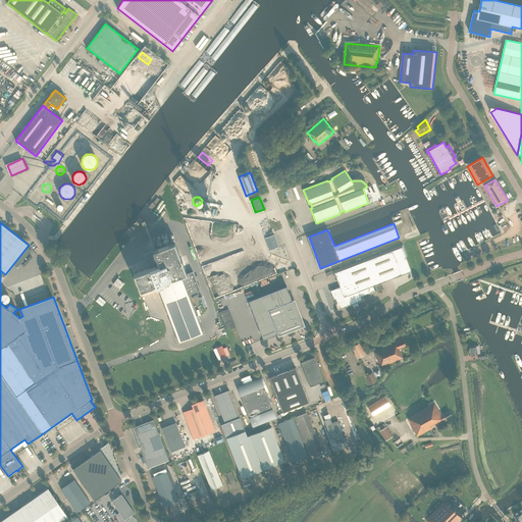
[(269,250),(278,247),(273,235),(265,239),(269,250)]
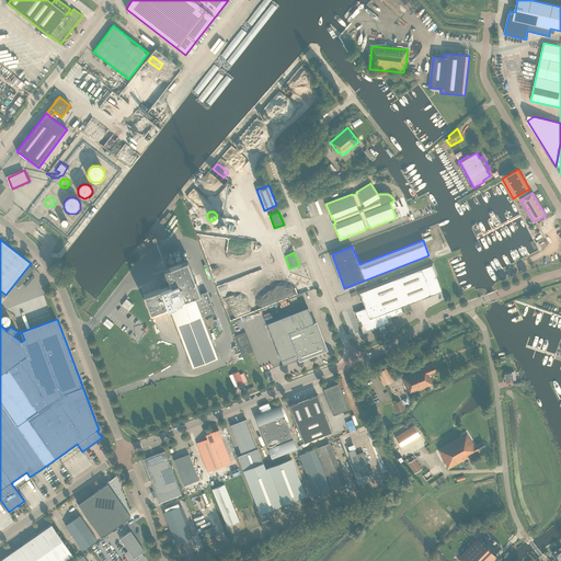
[(160,288),(144,295),(151,317),(170,310),(192,368),(218,358),(203,317),(215,312),(207,292),(201,294),(187,260),(169,267),(167,261),(163,263),(165,268),(155,273),(160,288)]
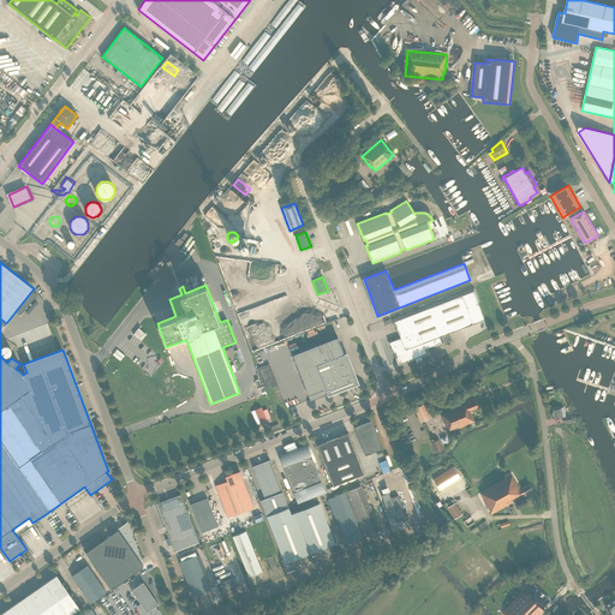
[(441,336),(484,320),(477,303),(479,302),(475,288),(390,320),(393,323),(395,323),(400,336),(387,341),(393,354),(394,354),(398,365),(416,358),(417,360),(421,359),(421,357),(427,354),(425,351),(443,344),(441,336)]
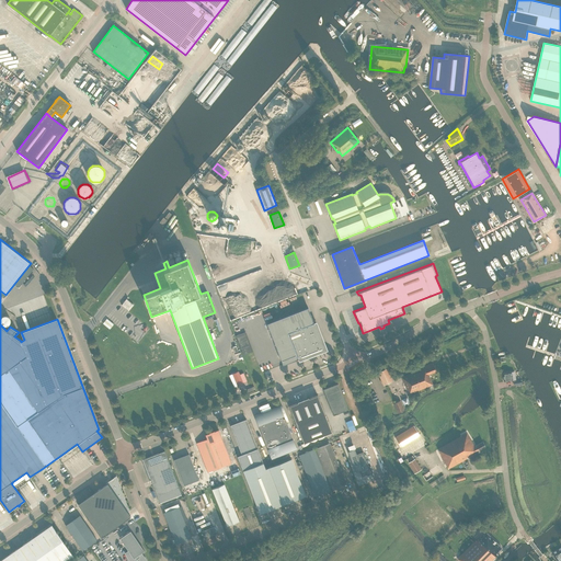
[(125,307),(129,301),(122,296),(117,301),(125,307)]
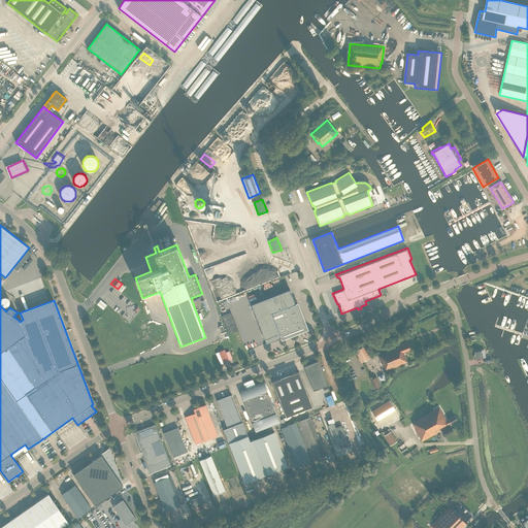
[(295,304),(290,290),(251,304),(266,343),(281,338),(282,338),(281,336),(283,336),(284,338),(306,329),(297,306),(295,306),(295,305),(296,304),(296,303),(295,304)]
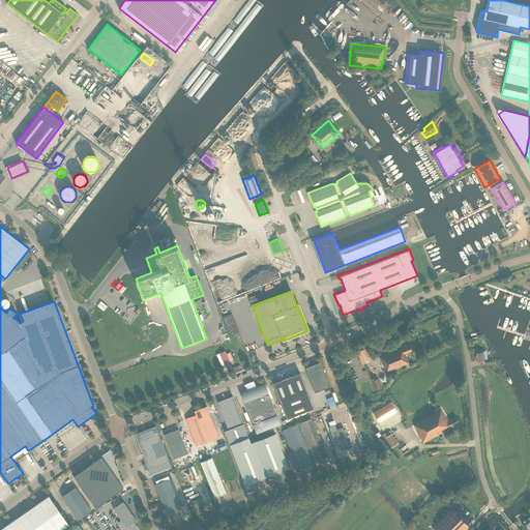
[(230,333),(239,330),(232,312),(223,315),(230,333)]
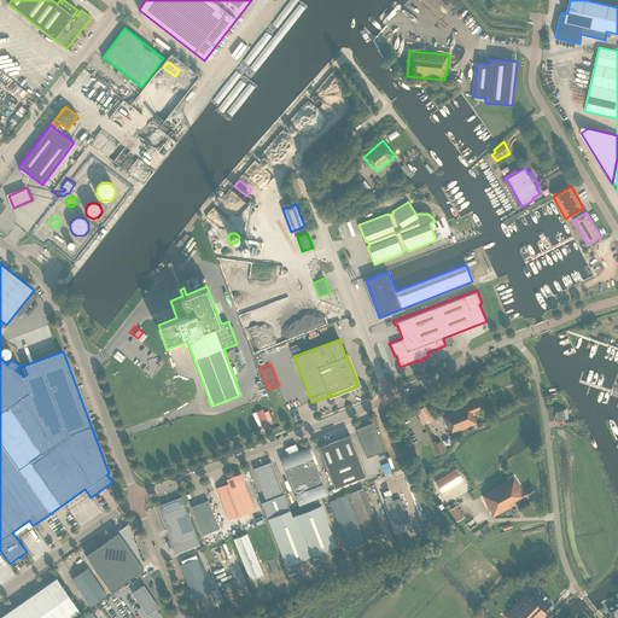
[(452,435),(476,424),(472,413),(481,409),(477,400),(466,404),(466,406),(442,417),(448,430),(449,430),(452,435)]
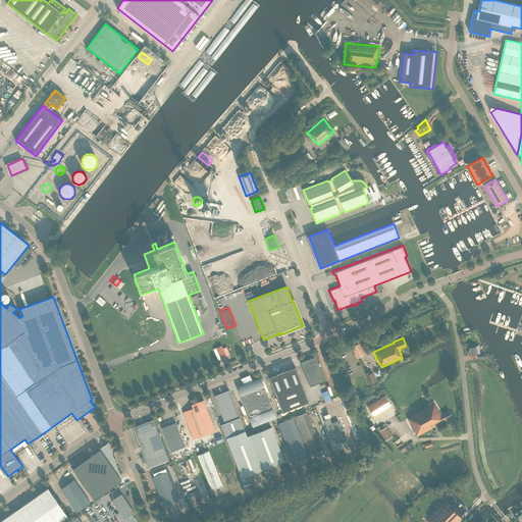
[(357,358),(365,355),(360,344),(352,347),(357,358)]
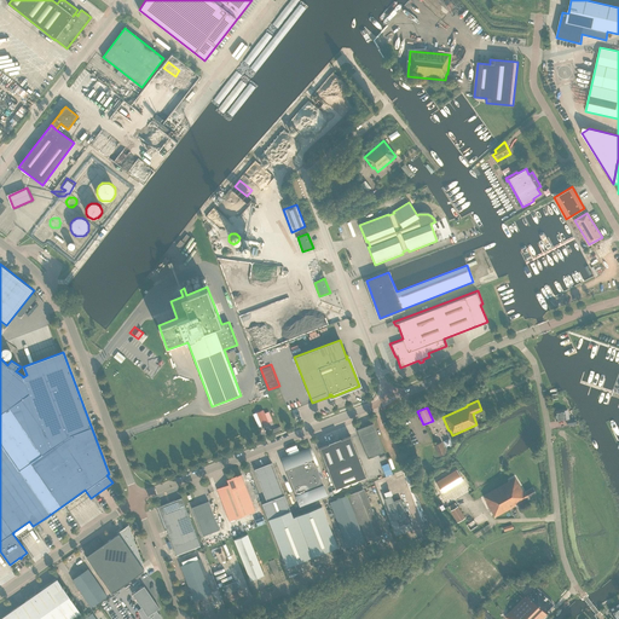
[(262,426),(268,423),(265,414),(262,410),(256,412),(262,426)]
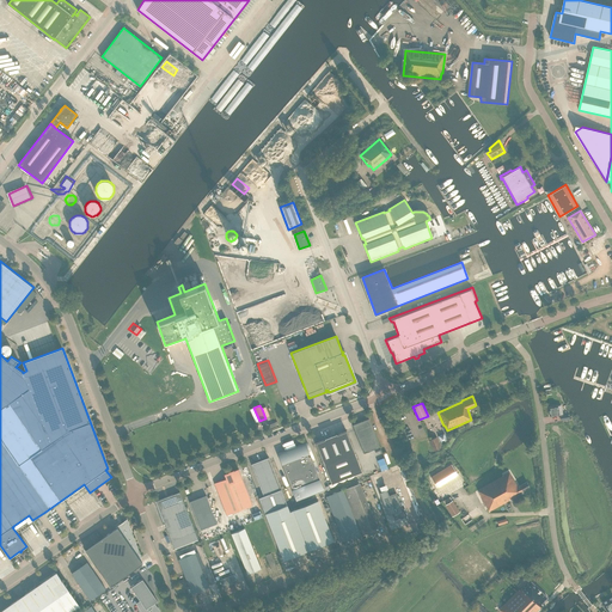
[(550,416),(562,415),(561,405),(549,408),(550,416)]
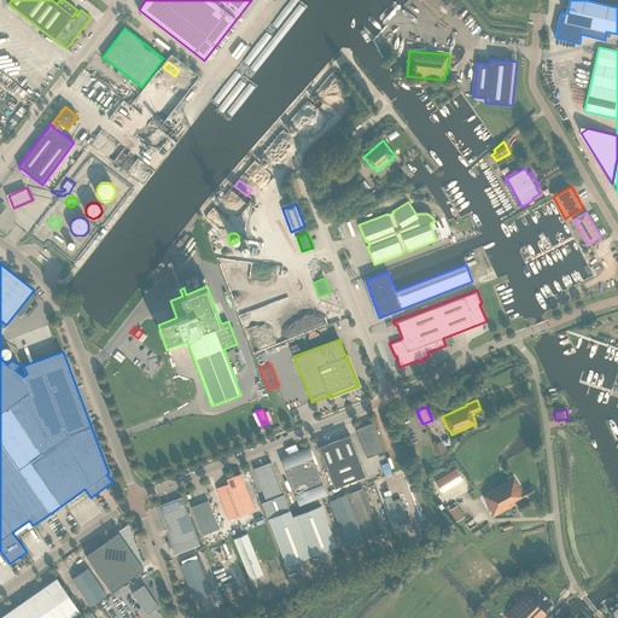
[(367,458),(383,452),(372,423),(356,429),(367,458)]
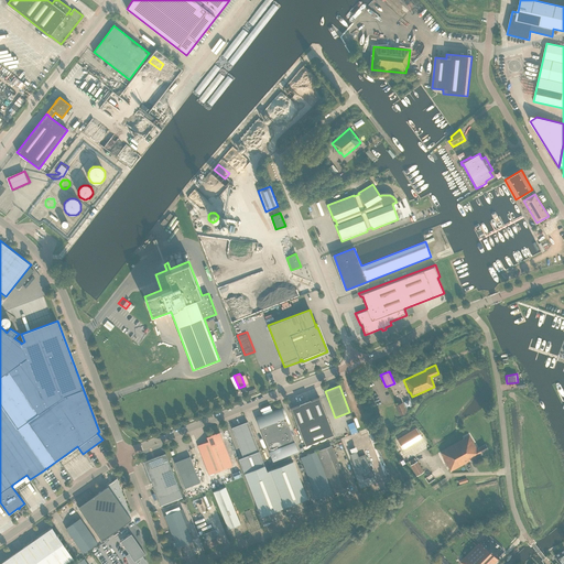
[(334,434),(320,398),(311,401),(311,400),(299,404),(300,405),(291,409),(305,445),(334,434)]
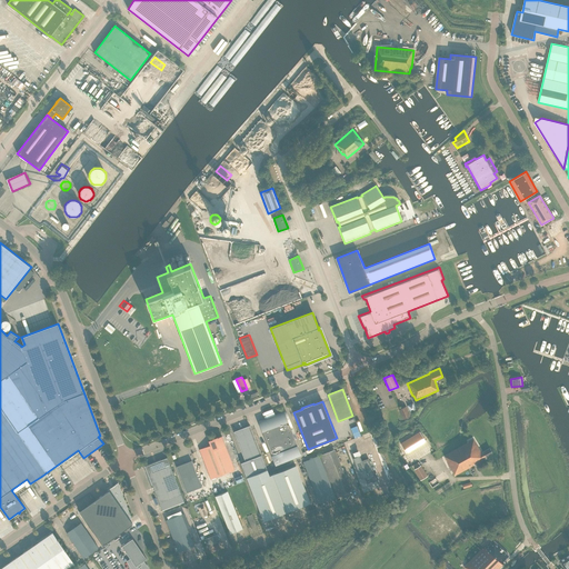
[(403,419),(410,417),(406,406),(399,409),(403,419)]
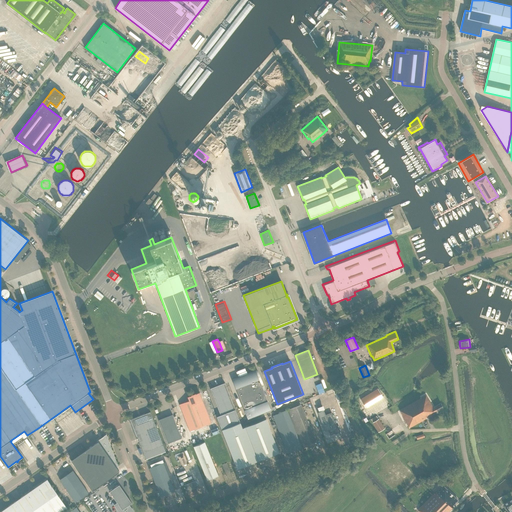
[(258,378),(256,372),(249,375),(249,374),(233,381),(236,387),(235,387),(244,411),(245,411),(248,418),(270,409),(267,402),(268,401),(258,378)]
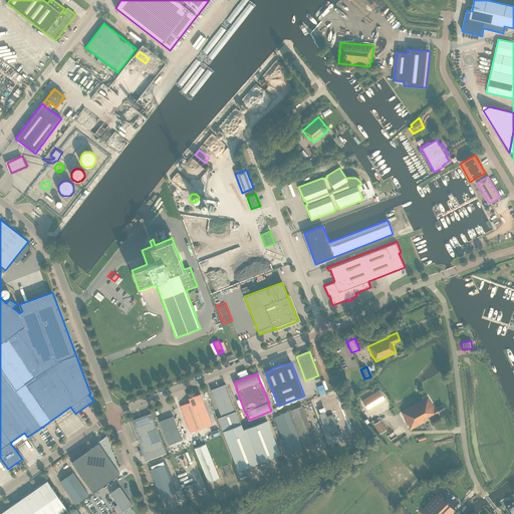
[(243,430),(226,384),(211,390),(222,417),(218,419),(238,471),(280,455),(267,421),(243,430)]
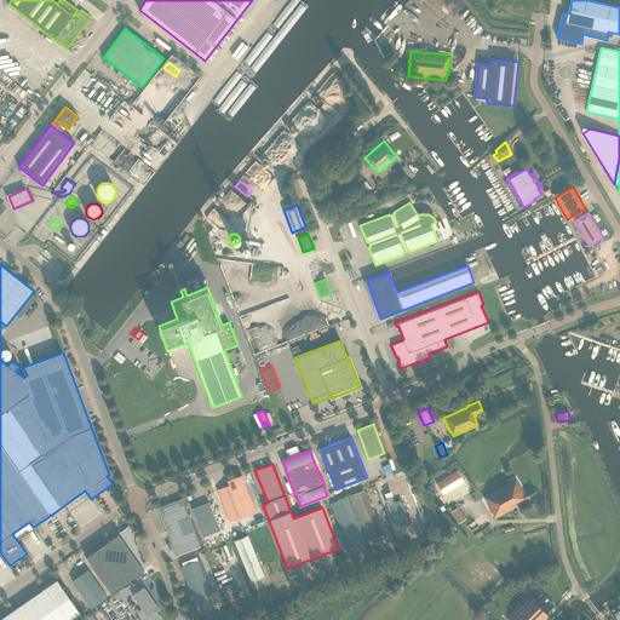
[(464,481),(457,470),(436,483),(443,494),(464,481)]
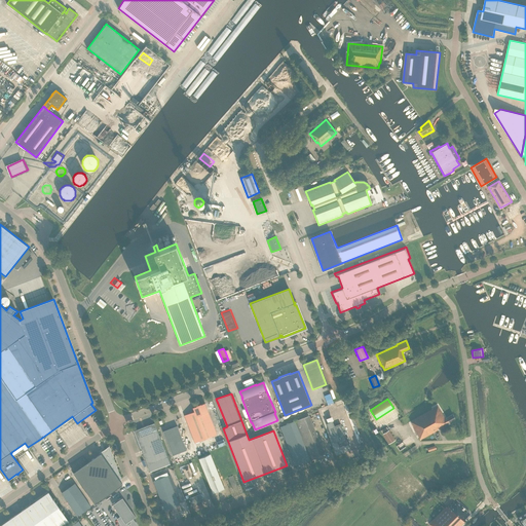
[(195,443),(217,435),(204,404),(193,408),(194,412),(184,416),(195,443)]
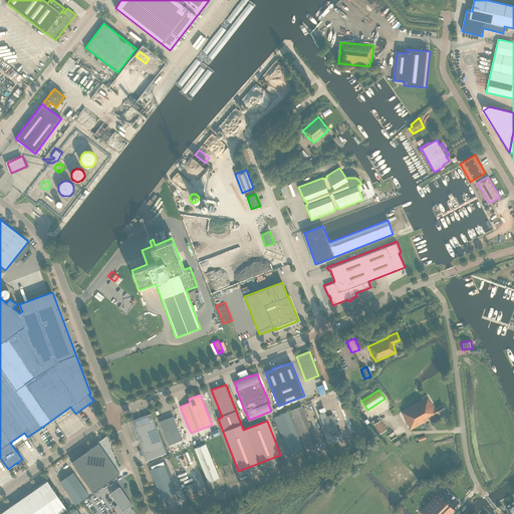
[(435,409),(428,397),(423,400),(402,412),(404,416),(403,416),(411,430),(432,419),(433,420),(436,418),(434,416),(445,410),(442,405),(435,409)]
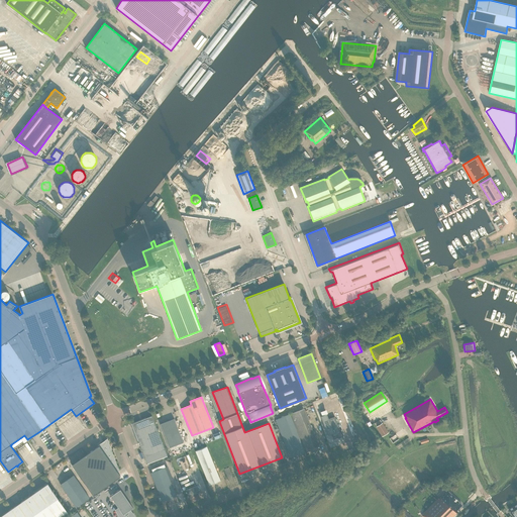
[(290,414),(305,451),(319,446),(304,408),(290,414)]
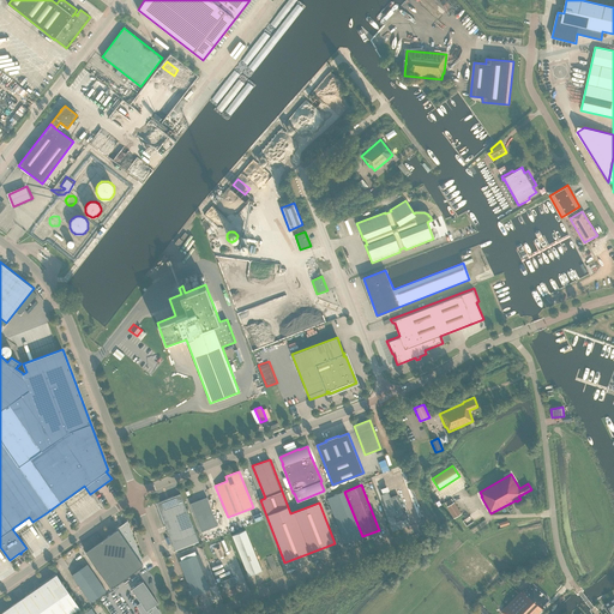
[(345,543),(362,536),(344,492),(327,498),(345,543)]
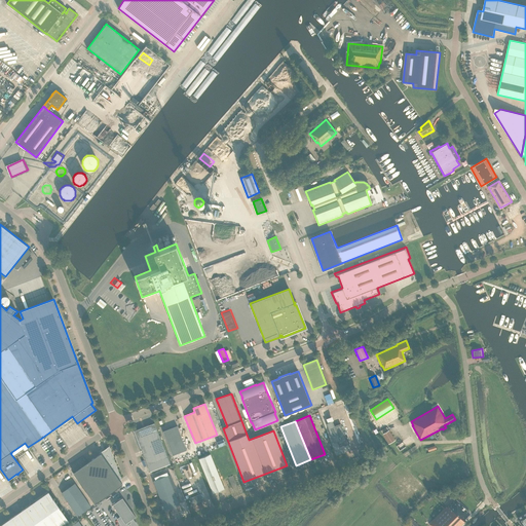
[(334,426),(332,421),(326,423),(334,443),(337,441),(338,445),(343,443),(344,446),(348,444),(340,423),(334,426)]
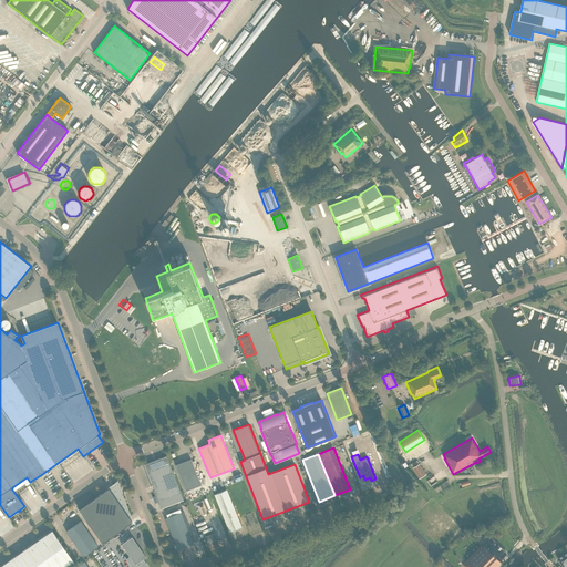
[(158,501),(181,493),(166,456),(145,464),(158,501)]
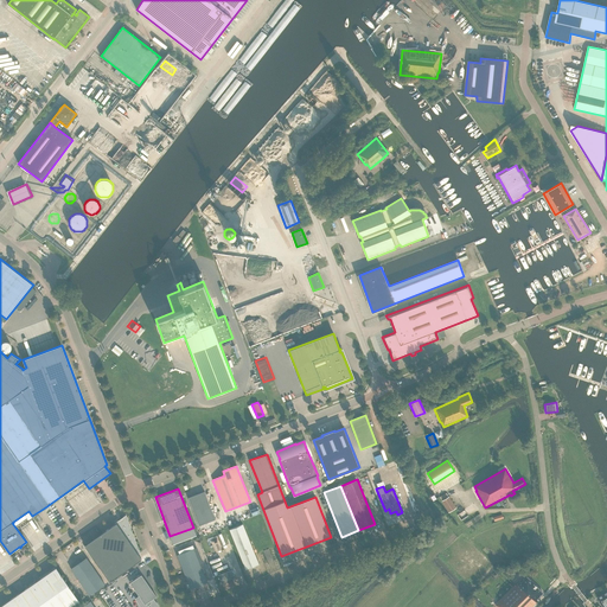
[(199,526),(215,519),(204,491),(187,498),(199,526)]
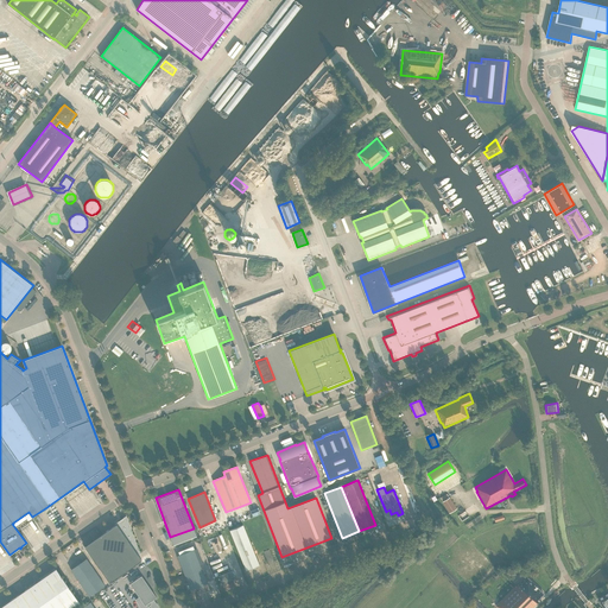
[(449,513),(456,508),(450,498),(443,502),(449,513)]
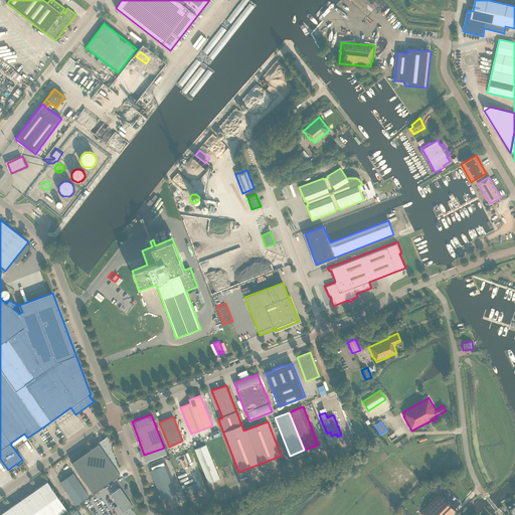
[(93,493),(120,474),(117,470),(119,469),(107,438),(98,444),(99,445),(71,463),(93,493)]
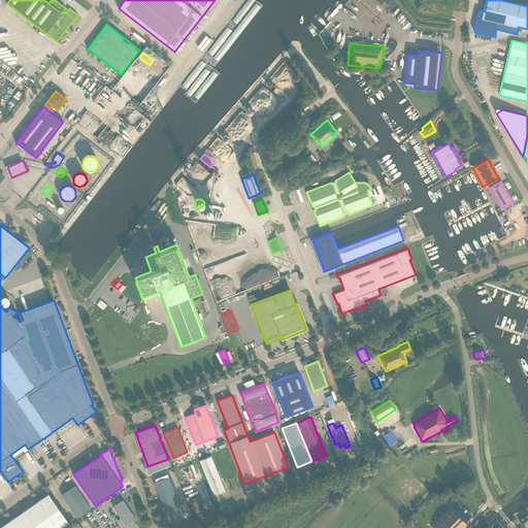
[(213,495),(225,491),(210,456),(199,460),(213,495)]
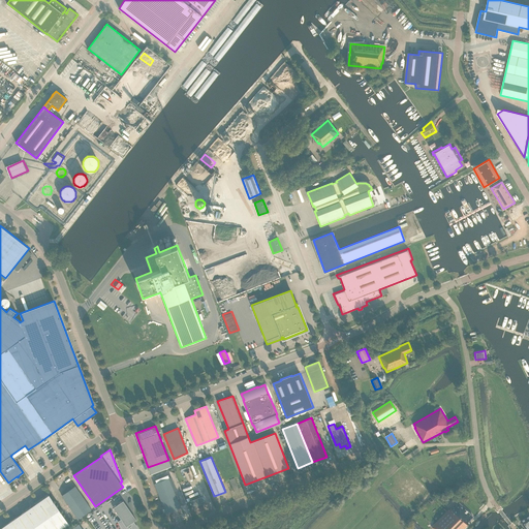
[(177,497),(168,478),(154,484),(165,512),(180,507),(183,506),(179,496),(177,497)]
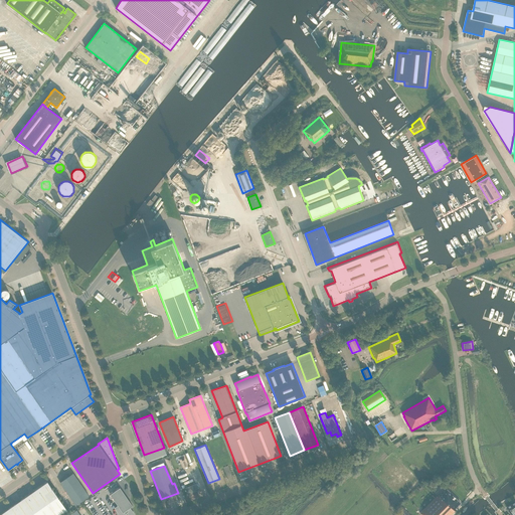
[(75,505),(89,496),(73,474),(60,483),(75,505)]
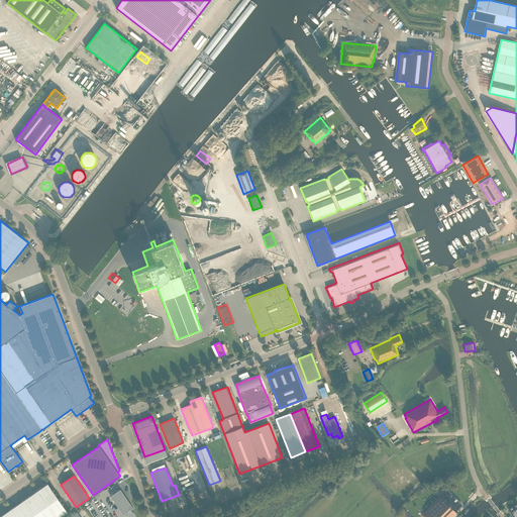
[(196,486),(194,481),(186,484),(188,490),(186,490),(188,496),(189,496),(191,495),(192,494),(195,493),(196,493),(199,492),(199,491),(197,486),(196,486)]
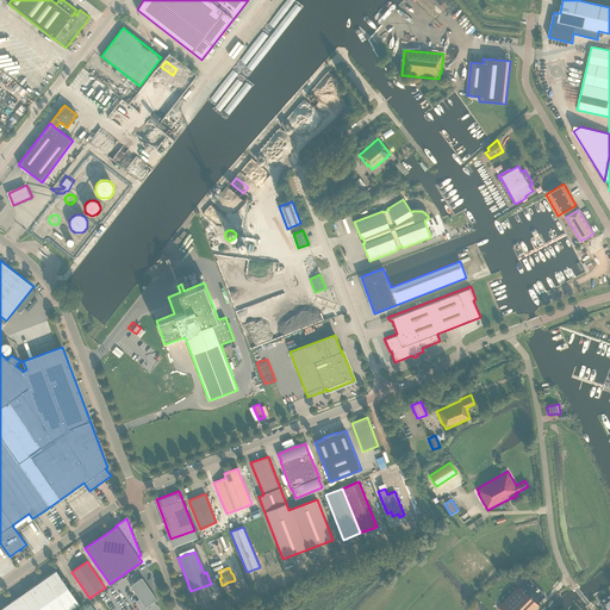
[(0,609),(72,609),(80,605),(56,571),(0,609)]
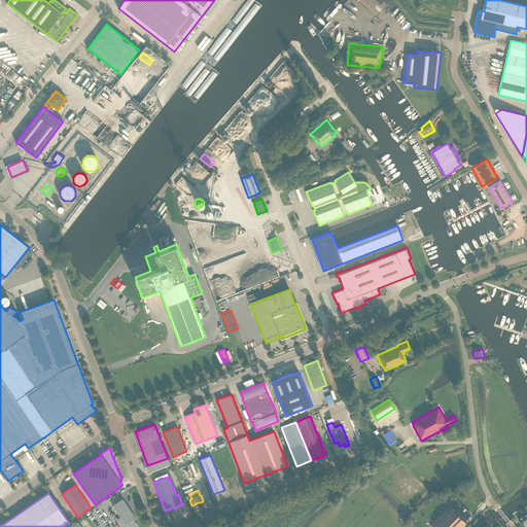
[(123,526),(135,526),(137,526),(132,520),(136,518),(123,499),(112,505),(121,518),(118,520),(123,526)]
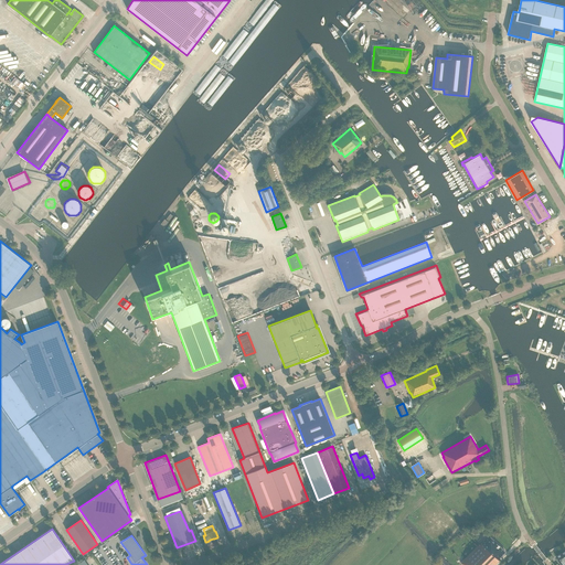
[(505,552),(490,537),(484,543),(483,542),(480,545),(479,544),(460,563),(462,564),(494,564),(501,558),(500,557),(505,552)]
